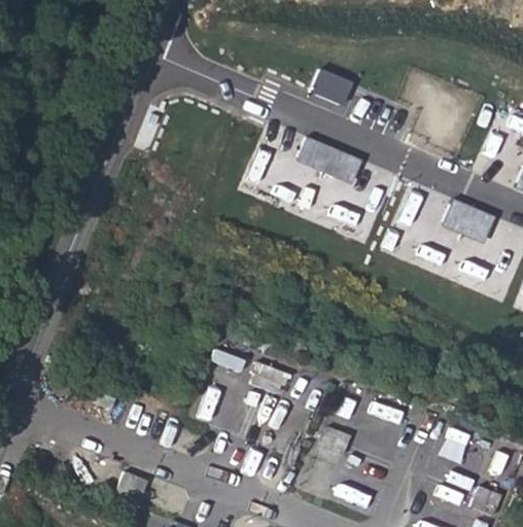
[(265,364),(256,360),(251,373),(254,374),(259,376),(265,364)]
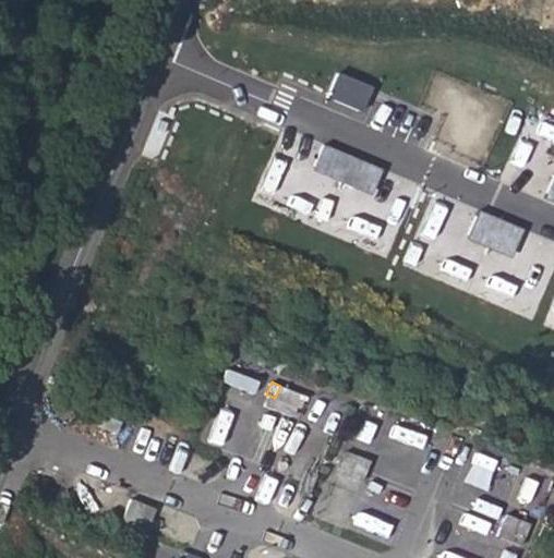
[(298,392),(280,386),(275,398),(269,396),(266,405),(294,417),(298,408),(292,405),(298,392)]
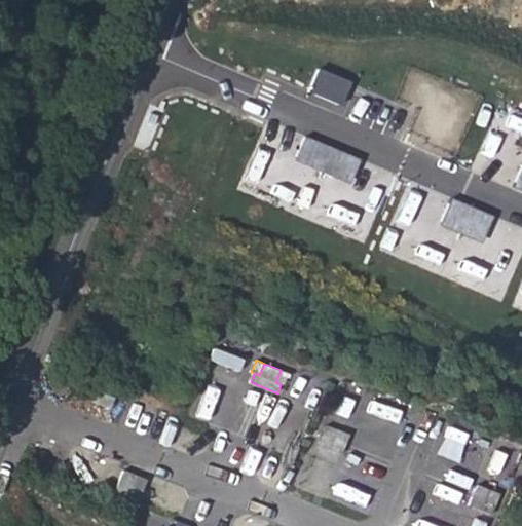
[(289,373),(281,370),(275,382),(281,384),(284,384),(289,373)]
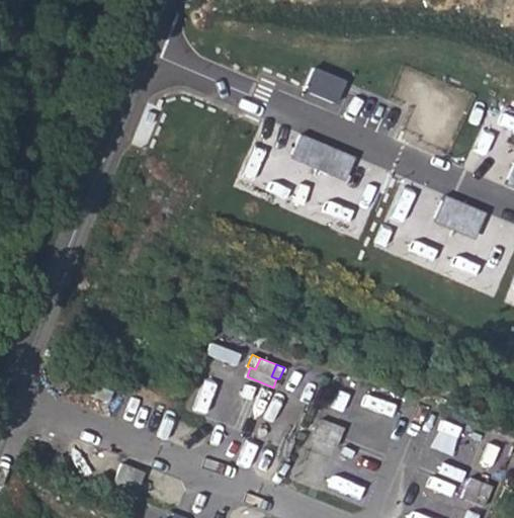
[(113,392),(95,384),(91,395),(109,402),(113,392)]
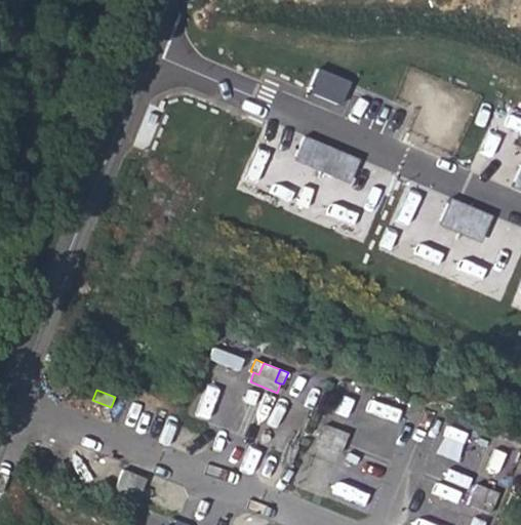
[(377,406),(371,431),(392,436),(398,411),(377,406)]
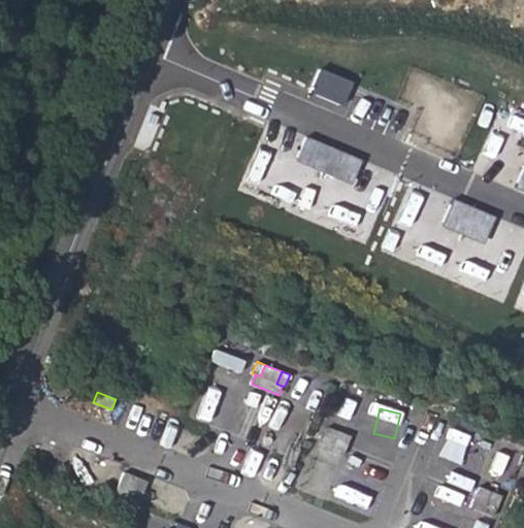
[(340,431),(329,427),(321,448),(331,452),(340,431)]
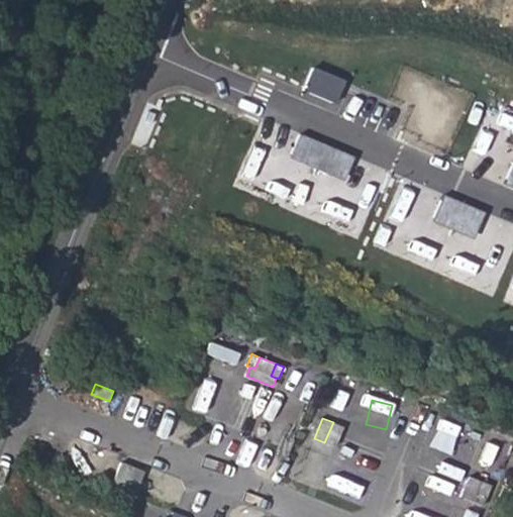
[(345,427),(333,422),(324,442),(337,447),(345,427)]
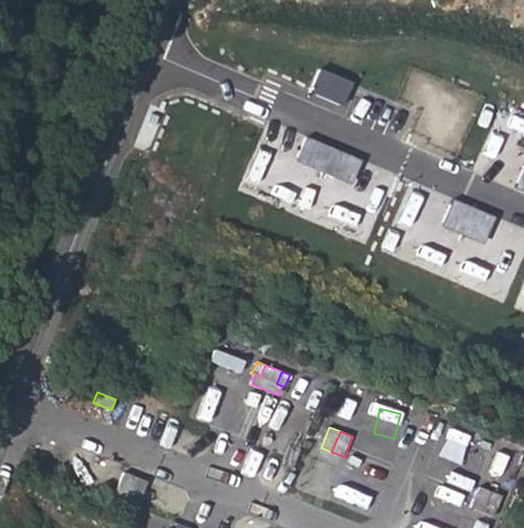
[(150,482),(126,471),(117,493),(140,502),(150,482)]
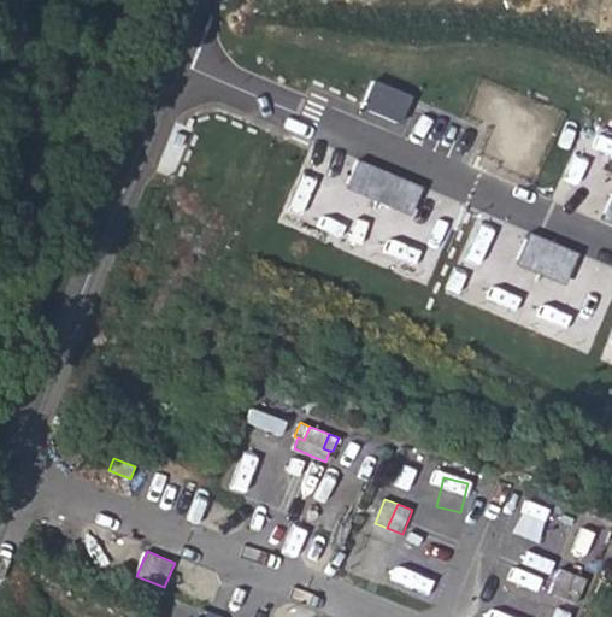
[(430,594),(440,562),(406,552),(396,585),(430,594)]
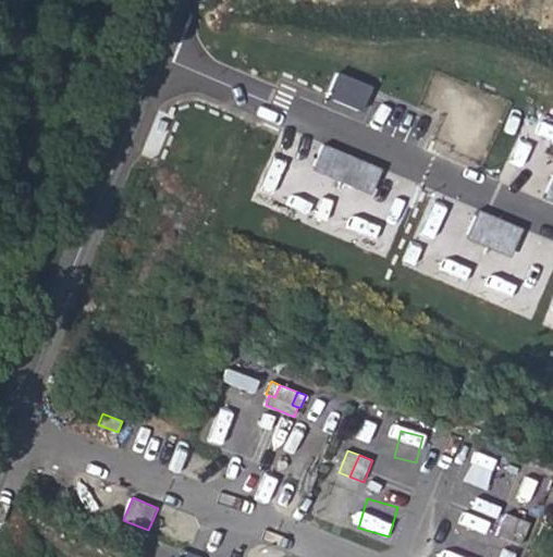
[(519,518),(506,514),(498,535),(511,541),(519,518)]
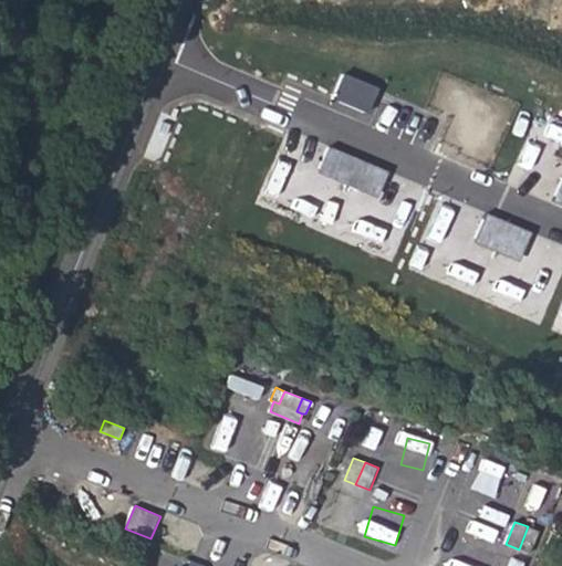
[(540,531),(528,526),(519,549),(531,554),(540,531)]
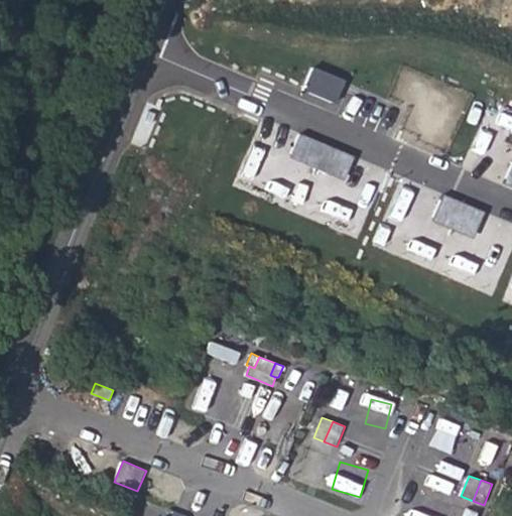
[(420,490),(413,515),(443,515),(449,497),(420,490)]
